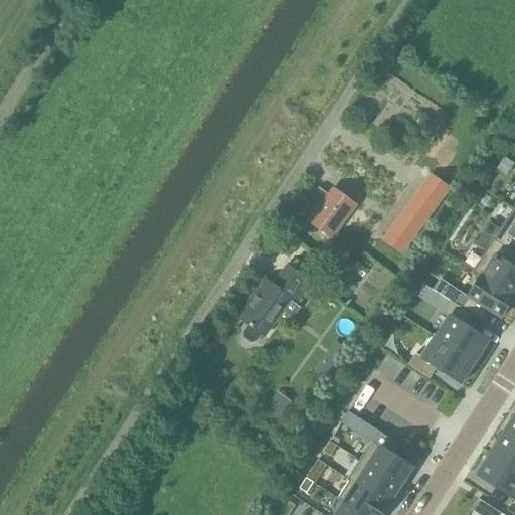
[(360,149),(345,186),(370,196),(385,159),(360,149)]
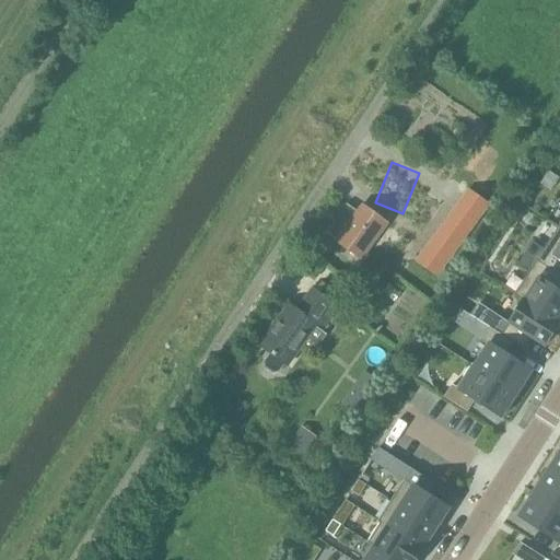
[(468,188),(415,260),(436,277),(490,205),(468,188)]
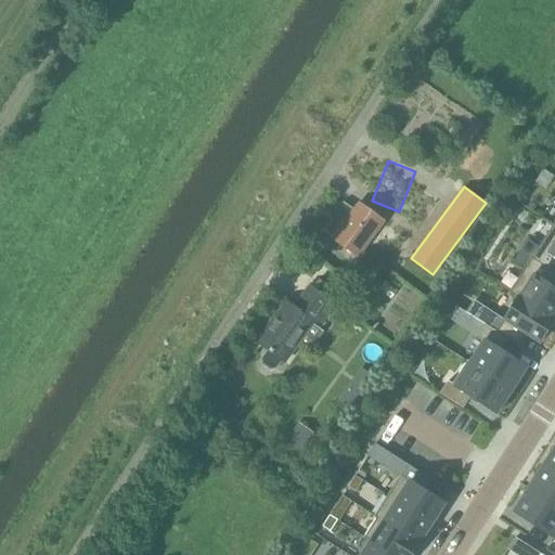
[(352,211),(347,208),(340,204),(322,232),(333,240),(332,242),(359,259),(383,222),(357,205),(352,211)]
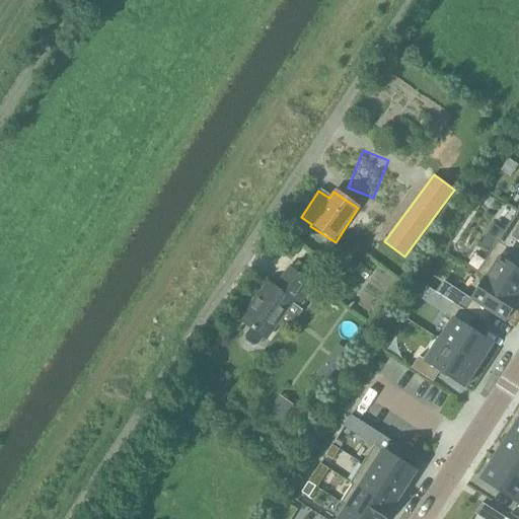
[(518,211),(517,210),(497,242),(518,255),(518,211)]
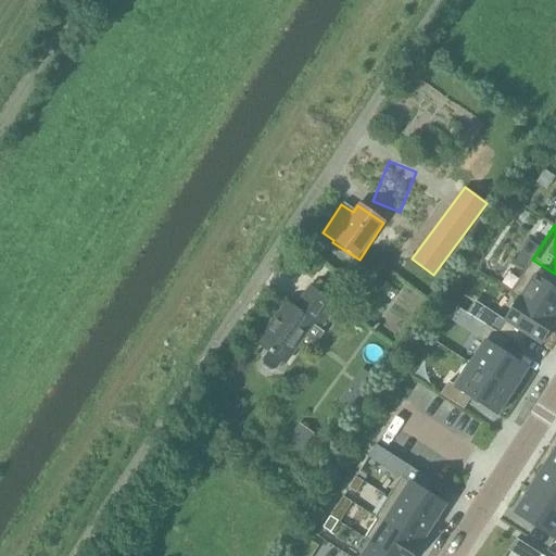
[(555,274),(532,260),(510,293),(519,299),(555,323),(555,320),(555,274)]
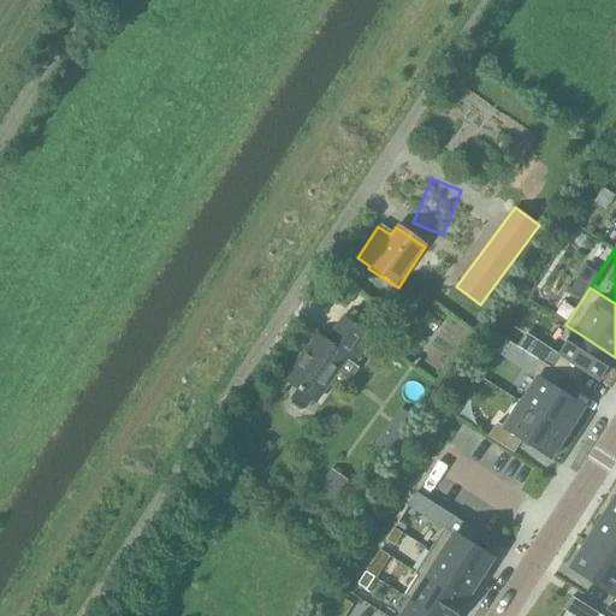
[(354,366),(372,341),(344,321),(327,345),(319,338),(286,385),(295,391),(290,397),(290,404),(297,409),(303,409),(309,401),(318,407),(349,361),(354,366)]
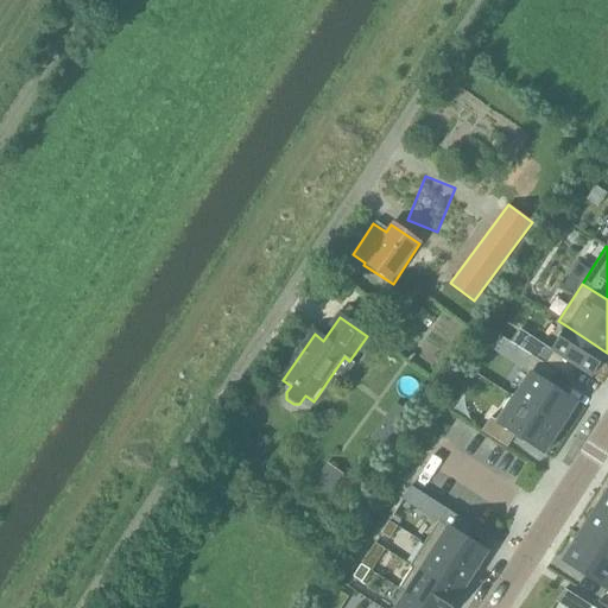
[(607,353),(568,327),(543,363),(570,381),(578,368),(591,378),(607,353)]
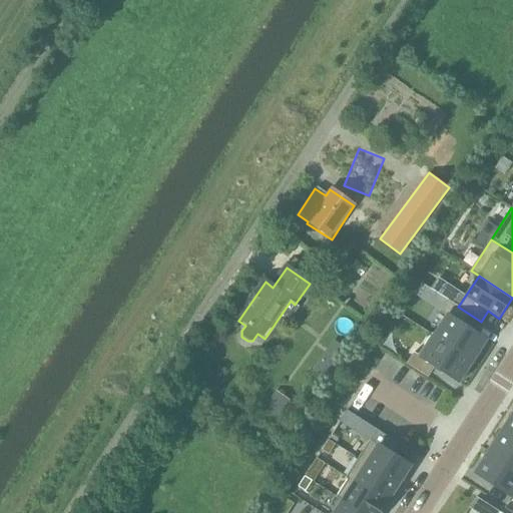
[(435,338),(472,361),(473,359),(476,361),(485,348),(481,346),(485,340),(462,325),(469,314),(448,301),(441,312),(449,317),(435,338)]
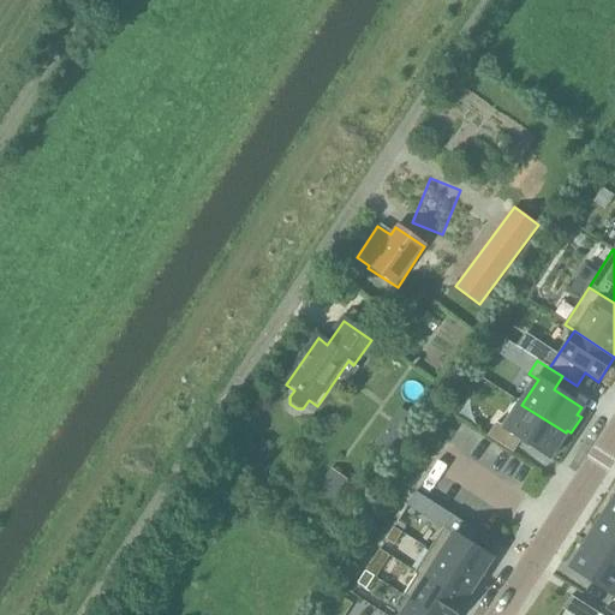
[(521,405),(517,401),(501,427),(496,423),(488,436),(513,453),(521,440),(549,458),(553,452),(557,454),(567,439),(563,436),(566,433),(521,405)]
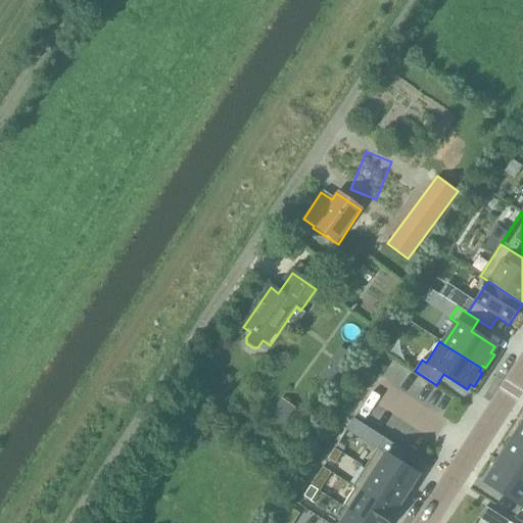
[(280,429),(294,410),(281,399),(267,419),(280,429)]
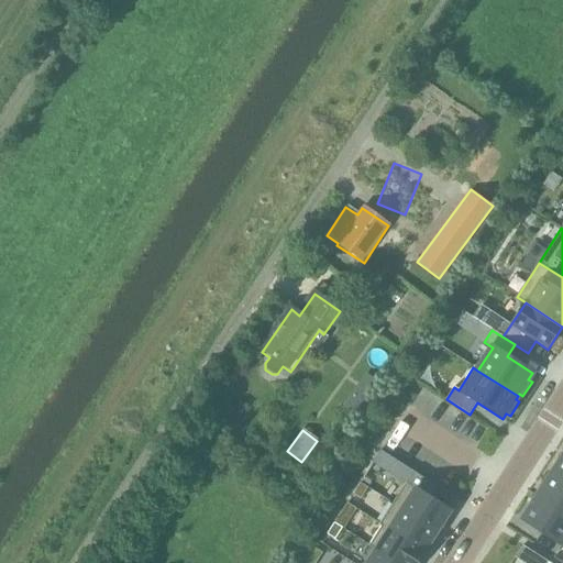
[(562,451),(551,472),(562,479),(562,451)]
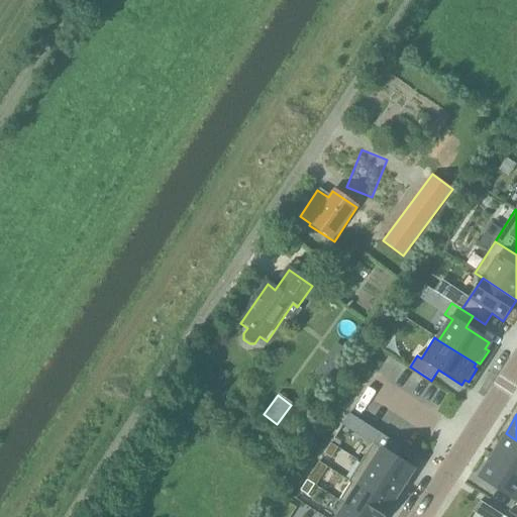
[(350,415),(342,426),(353,433),(360,421),(350,415)]
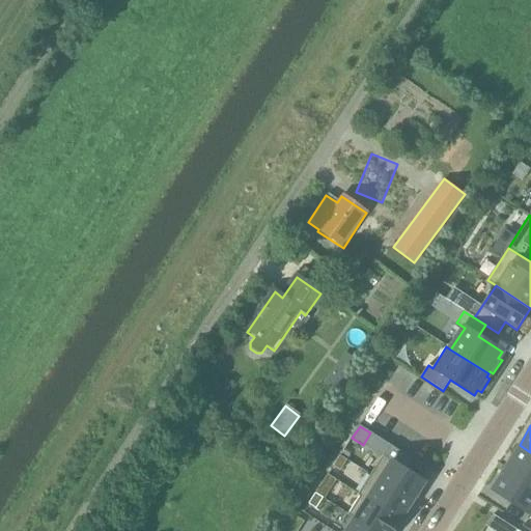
[(530,452),(520,445),(505,467),(530,483),(530,452)]
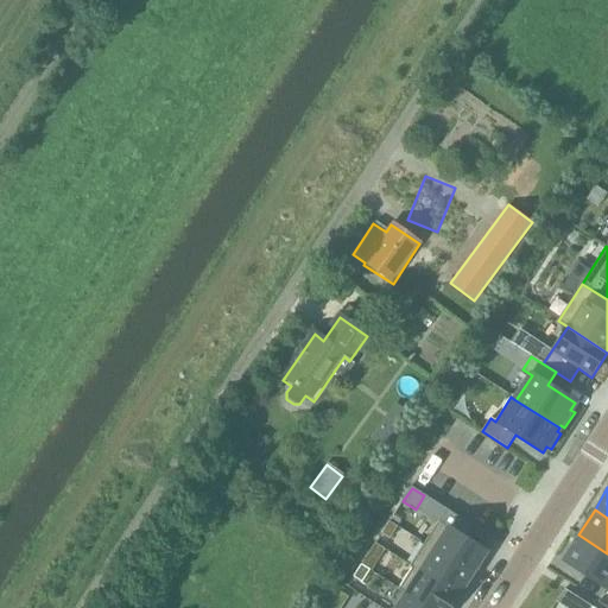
[(486,552),(438,521),(424,544),(472,575),(486,552)]
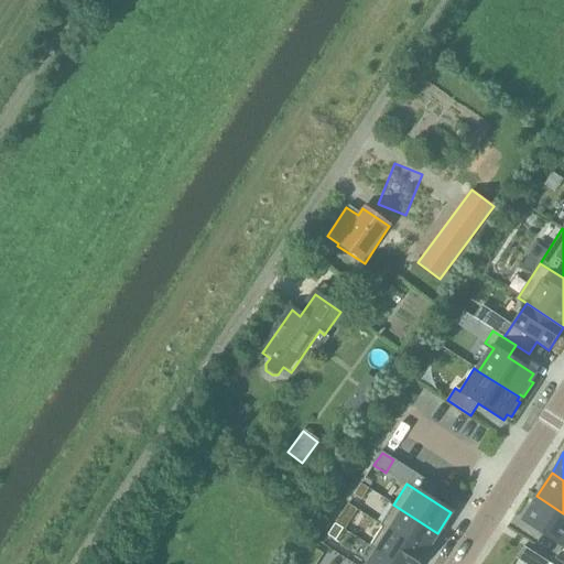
[(355,492),(348,505),(356,509),(362,498),(355,492)]
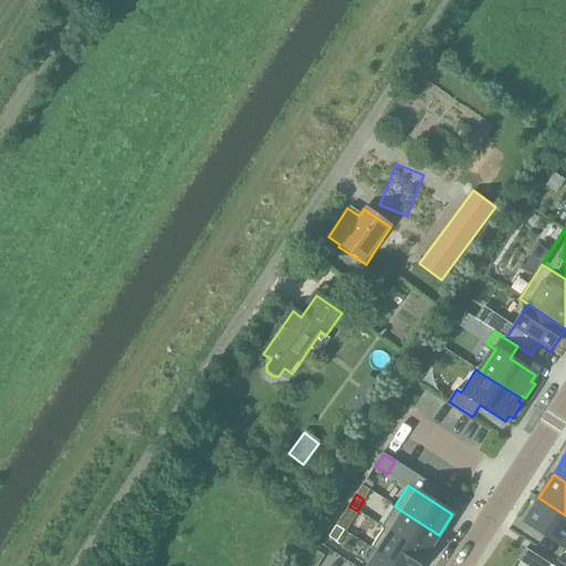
[(565,545),(565,515),(538,498),(523,522),(564,548),(565,545)]
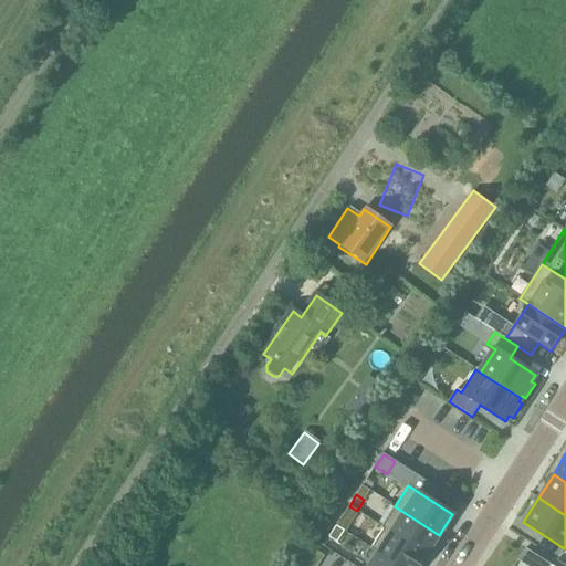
[(357,511),(348,506),(342,517),(349,522),(357,511)]
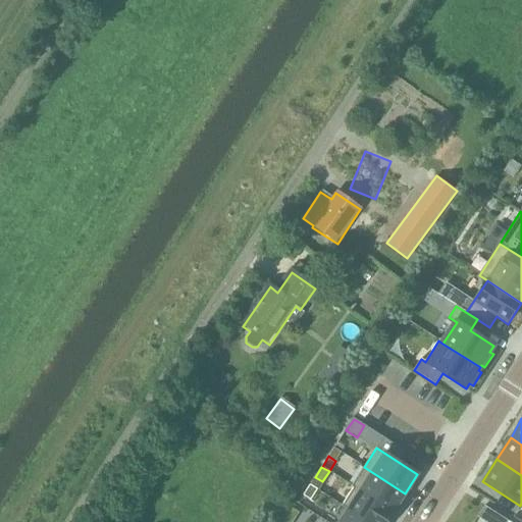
[(354,486),(394,512),(405,493),(364,467),(352,485),(354,486)]
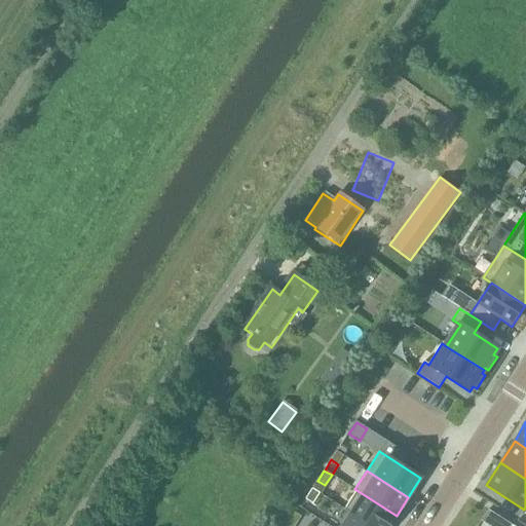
[(320,493),(312,488),(305,499),(312,503),(320,493)]
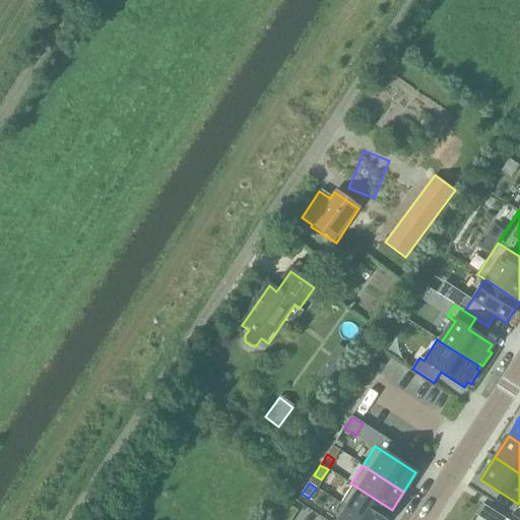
[(392,510),(352,484),(340,504),(346,508),(366,519),(387,519),(393,511),(392,510)]
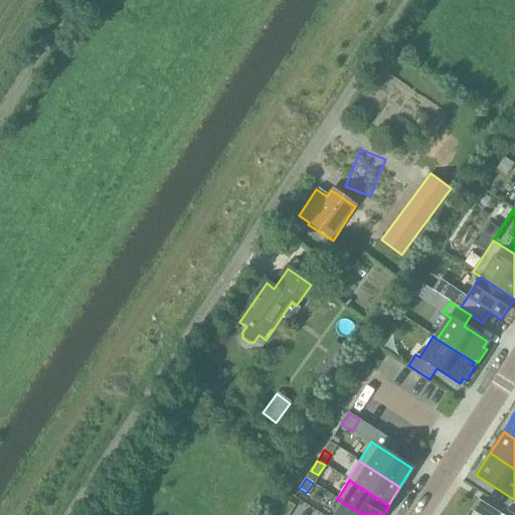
[(284,514),(292,504),(285,500),(275,514),(284,514)]
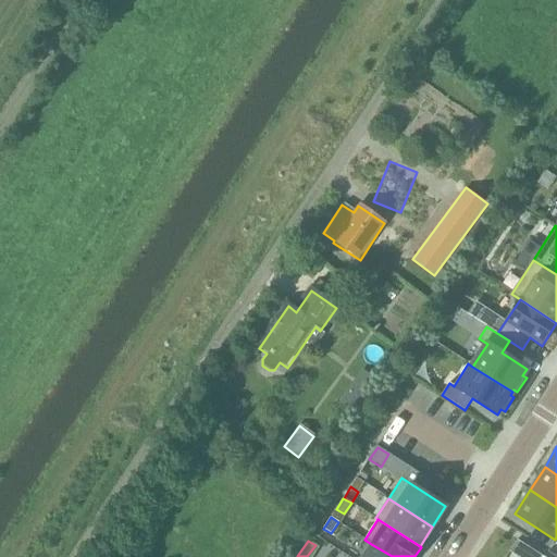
[(392,556),(371,544),(362,556),(392,556)]
